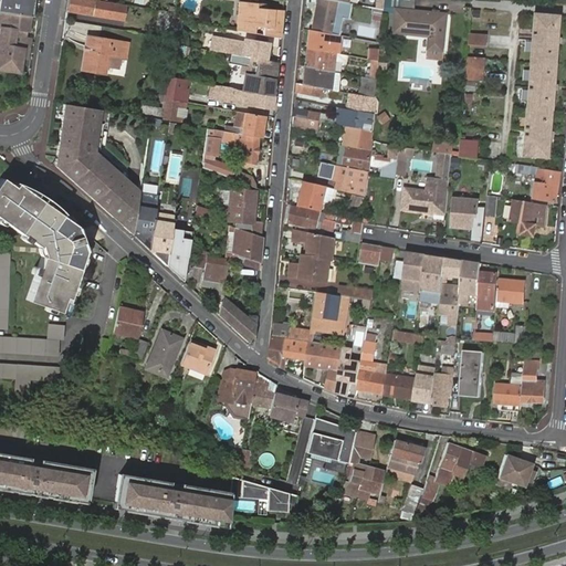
[(29,16),(30,16),(32,0),(2,0),(1,11),(29,16)]
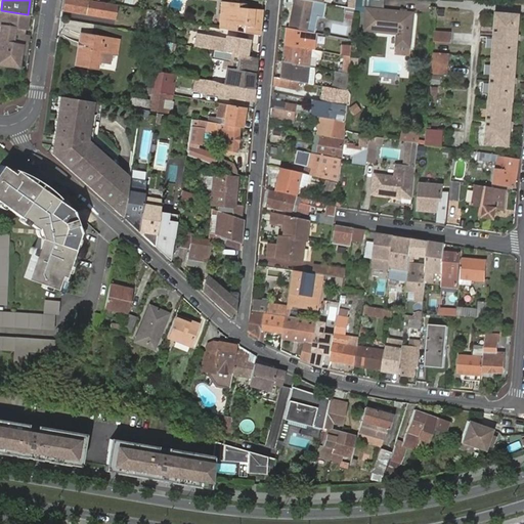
[(73,0),(66,0),(64,9),(114,17),(116,6),(100,4),(100,5),(73,0)]
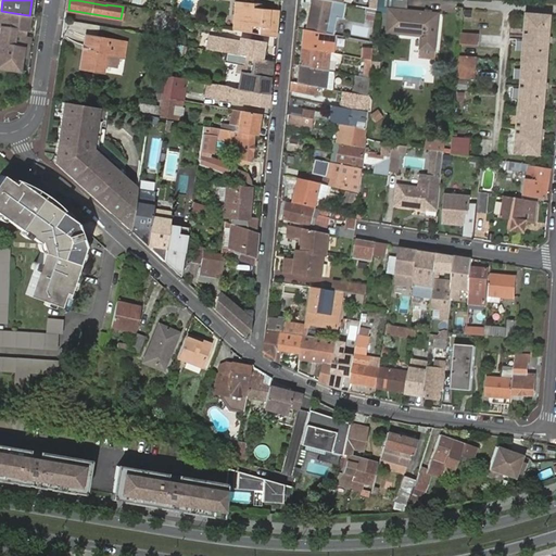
[(336,11),(337,3),(320,0),(314,0),(307,32),(327,36),(331,11),(336,11)]
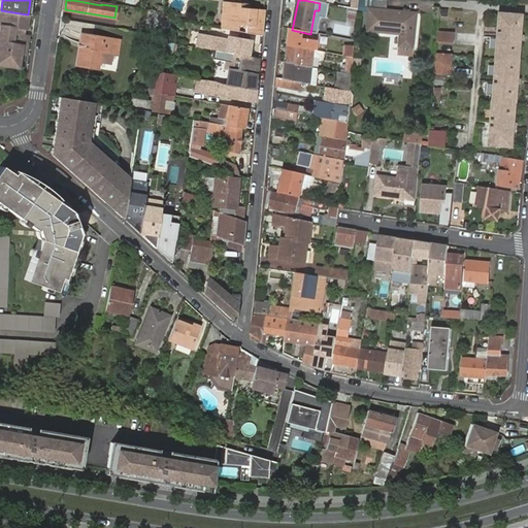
[(388,0),(361,0),(360,11),(368,12),(368,5),(388,7),(388,0)]
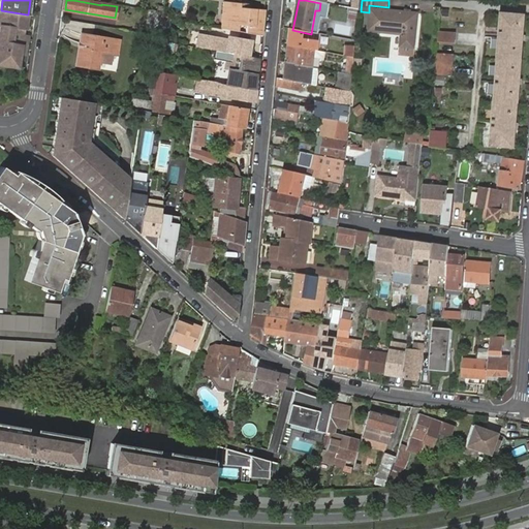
[(263,14),(265,11),(245,9),(240,8),(241,4),(224,3),(223,6),(263,14)]
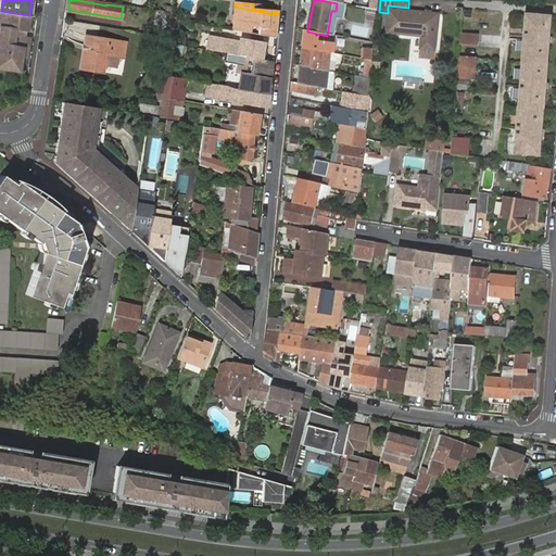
[(276,26),(277,15),(235,7),(234,17),(242,19),(241,33),(250,34),(251,28),(258,29),(257,36),(275,38),(276,26)]
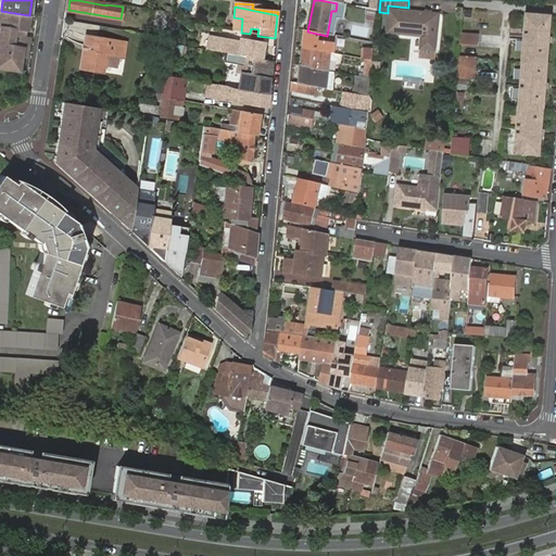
[(28,15),(1,11),(0,10),(0,54),(17,58),(21,37),(22,32),(25,32),(28,15)]
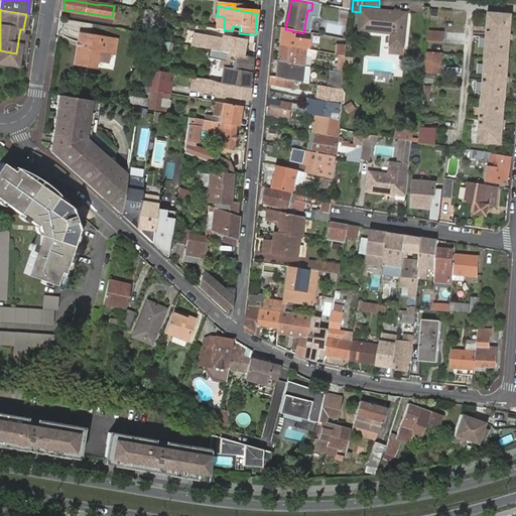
[(409,13),(362,9),(360,31),(393,34),(392,53),(405,54),(409,13)]
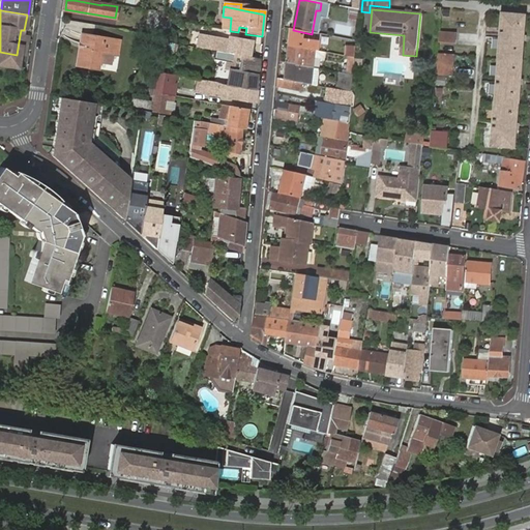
[(527,17),(504,15),(494,148),(516,149),(527,17)]
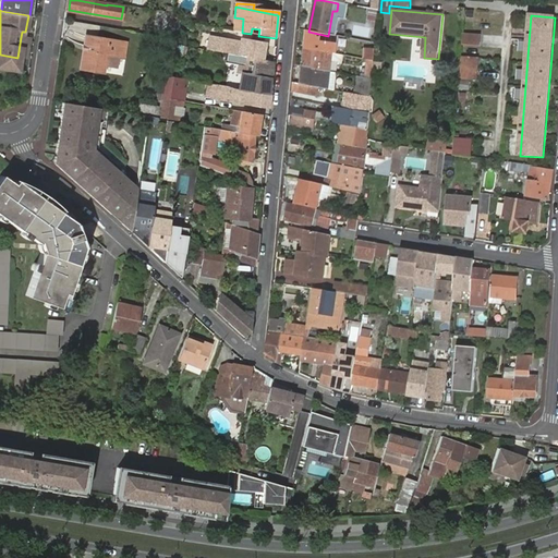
[(243,19),(234,17),(233,31),(242,33),(243,19)]
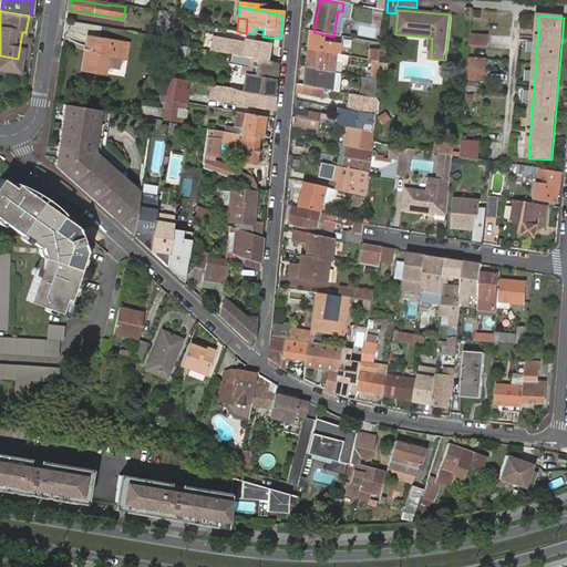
[(175,20),(173,33),(181,34),(183,21),(175,20)]
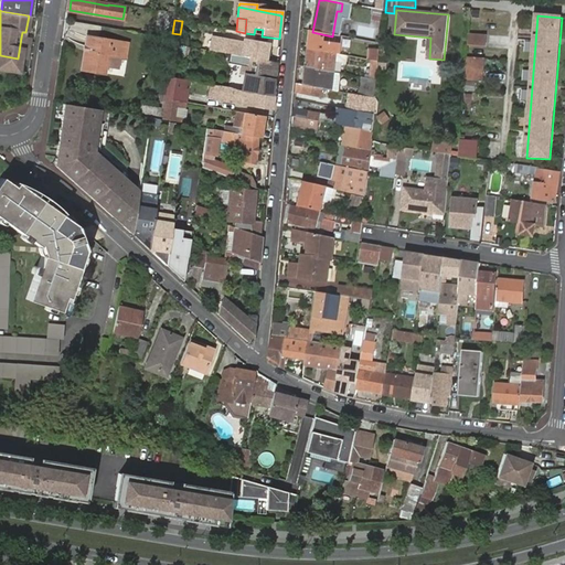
[(310,32),(309,50),(331,54),(332,36),(312,32),(310,32)]
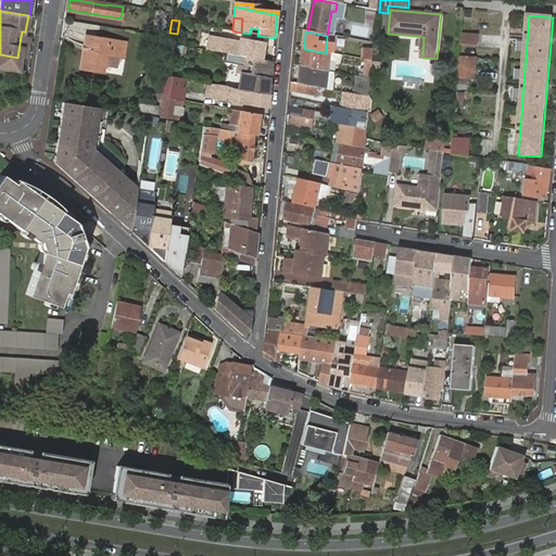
[(459,32),(458,43),(478,46),(479,34),(459,32)]
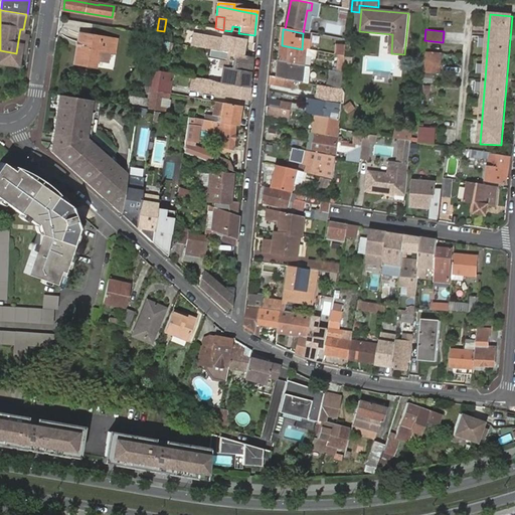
[(218,51),(221,37),(192,32),(190,46),(218,51)]
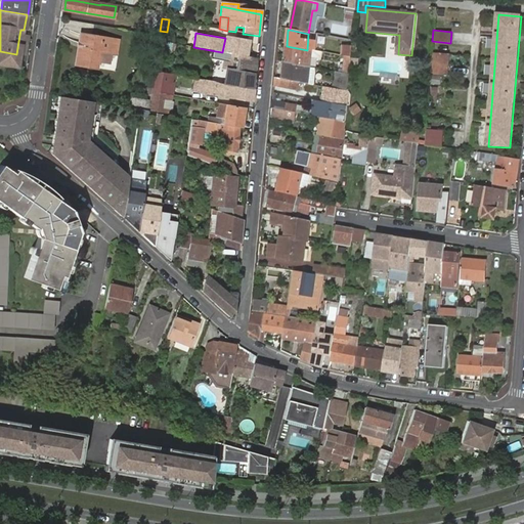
[(77,63),(96,67),(99,50),(111,52),(113,39),(82,34),(77,63)]
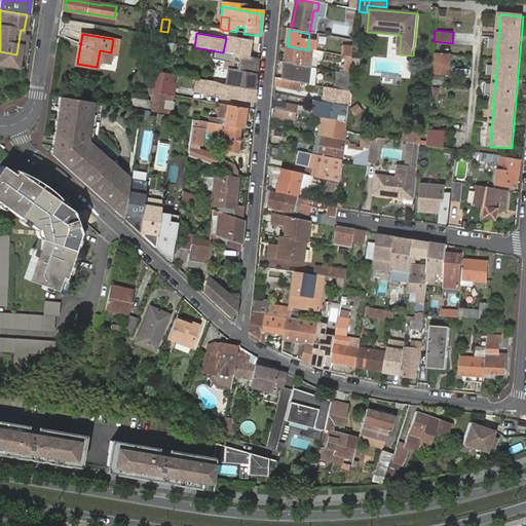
[(238,54),(247,57),(249,42),(226,38),(223,52),(225,52),(226,52),(227,53),(228,53),(238,54)]
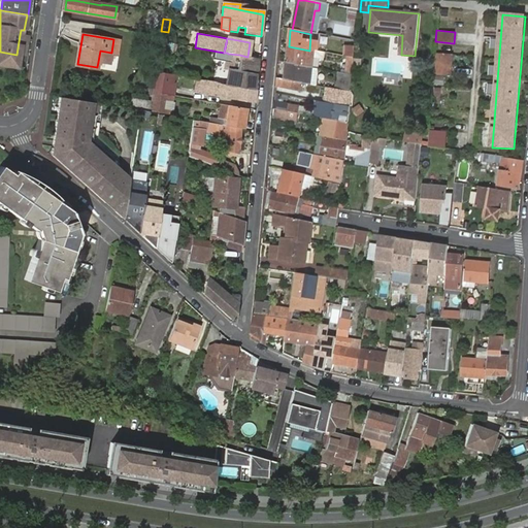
[(349,59),(356,60),(357,42),(351,41),(349,59)]
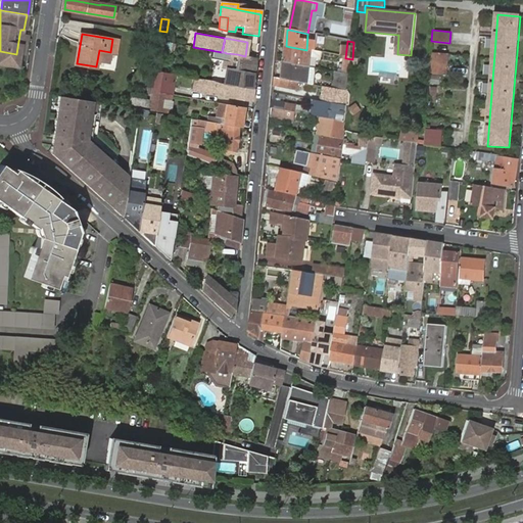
[(449,47),(432,45),(432,56),(448,57),(449,47)]
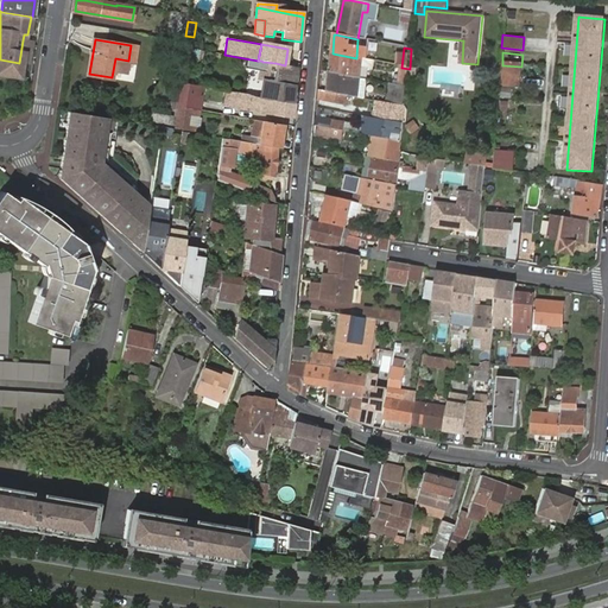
[(333,54),(330,73),(361,78),(362,59),(356,58),(333,54)]
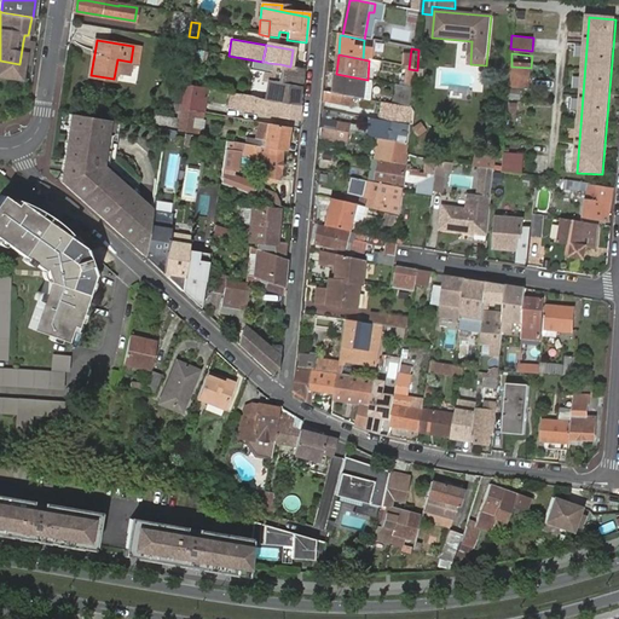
[(0,75),(17,79),(19,64),(0,61),(0,75)]
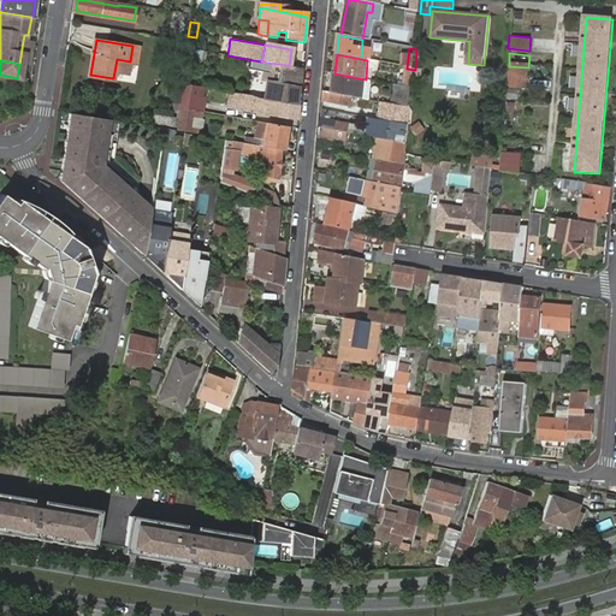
[(261,61),(260,61),(258,78),(265,80),(267,63),(266,63),(265,61),(264,61),(261,61)]
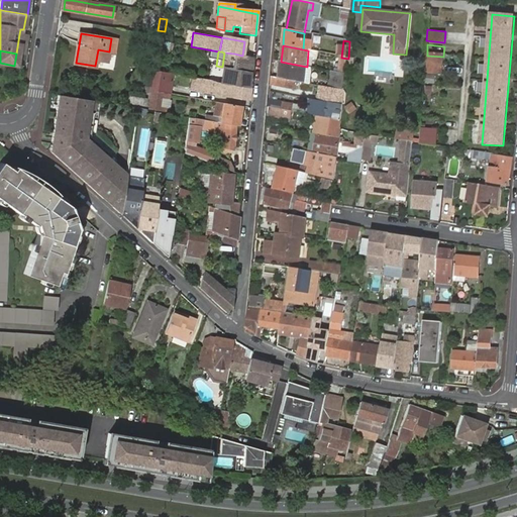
[(222,67),(226,68),(223,83),(250,88),(253,58),(242,56),(234,54),(224,53),(222,67)]
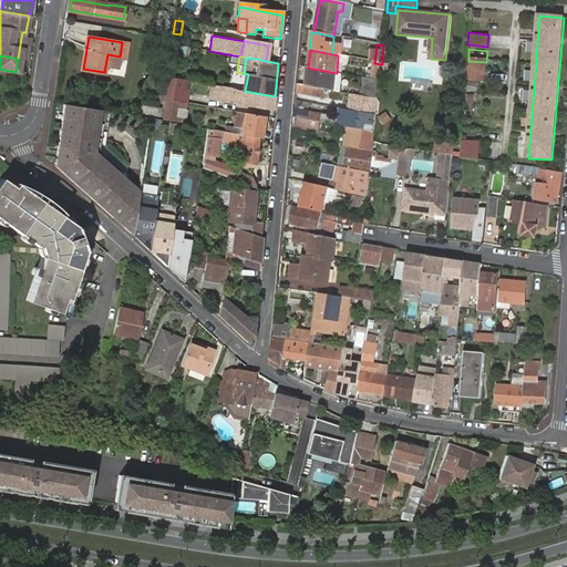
[(306,86),(315,88),(334,91),(337,73),(308,68),(306,86)]
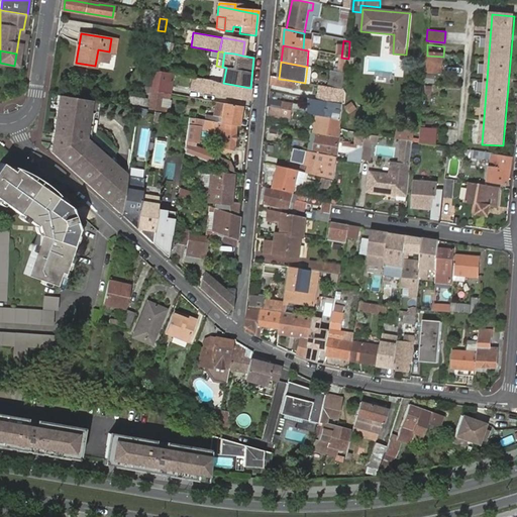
[(443,68),(426,67),(425,77),(442,79),(443,68)]
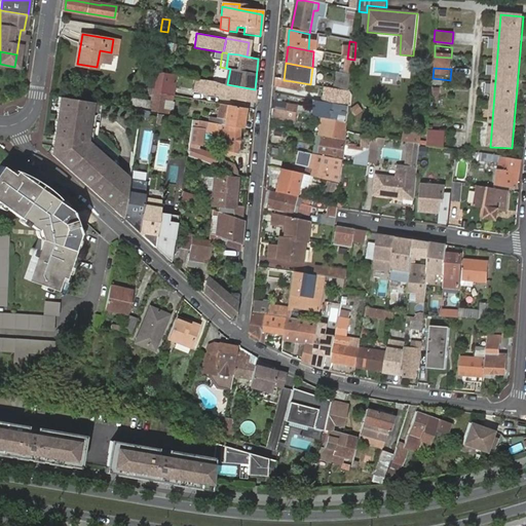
[(194,78),(158,72),(154,92),(172,96),(174,84),(192,88),(194,78)]
